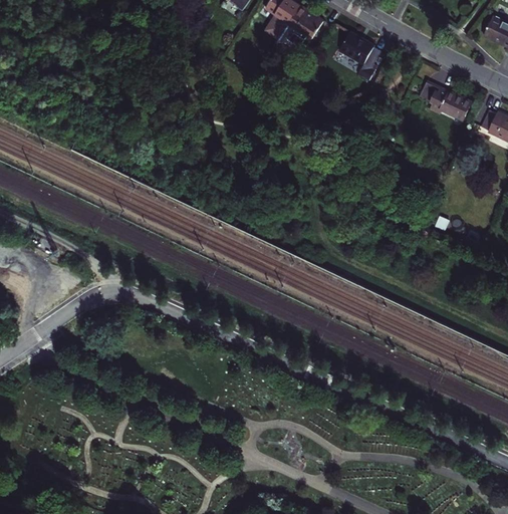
[(225,0),(226,0),(239,9),(244,0),(225,0)]
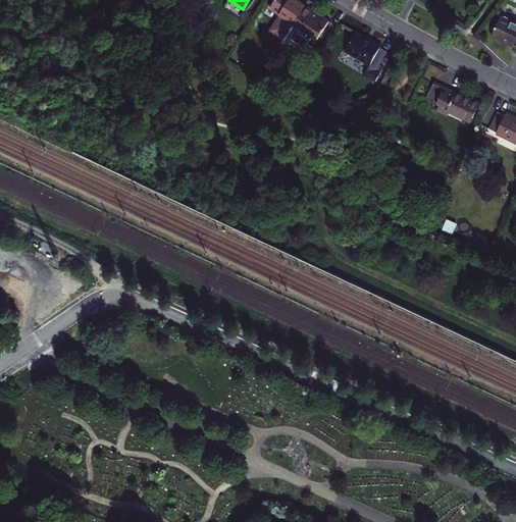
[(272,0),(266,9),(292,25),(303,7),(292,0),(272,0)]
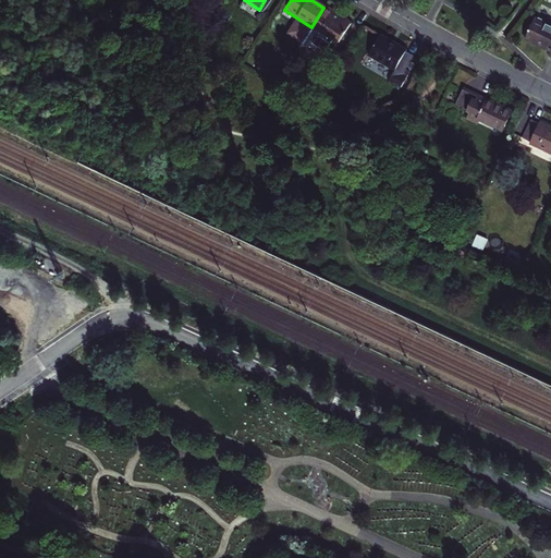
[(341,19),(323,8),(311,27),(321,34),(319,37),(317,35),(311,45),(325,53),(333,40),(338,44),(351,24),(341,19)]
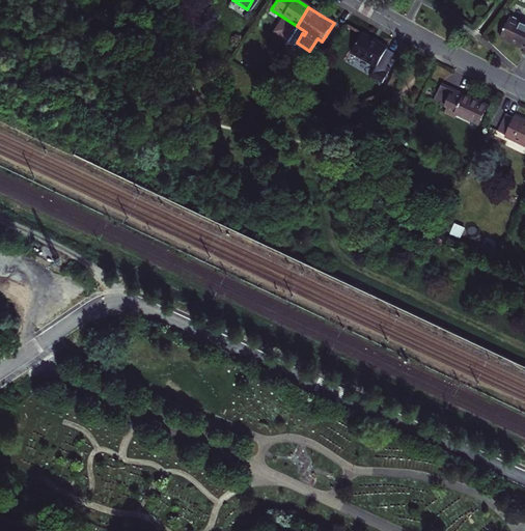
[(524,24),(507,17),(497,38),(521,49),(524,51),(524,24)]
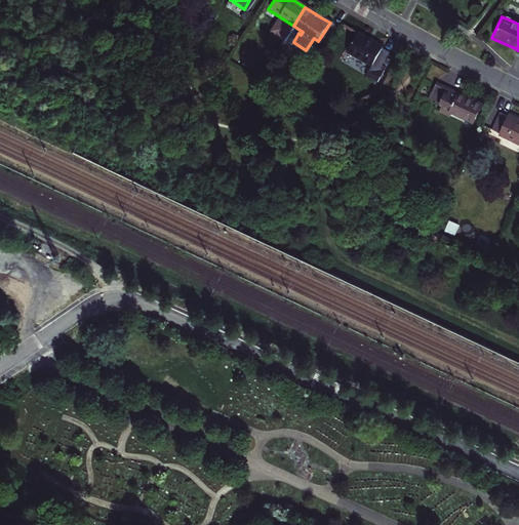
[(357,33),(347,51),(372,66),(367,76),(376,81),(382,71),(378,69),(389,51),(383,48),(383,46),(377,43),(357,33)]
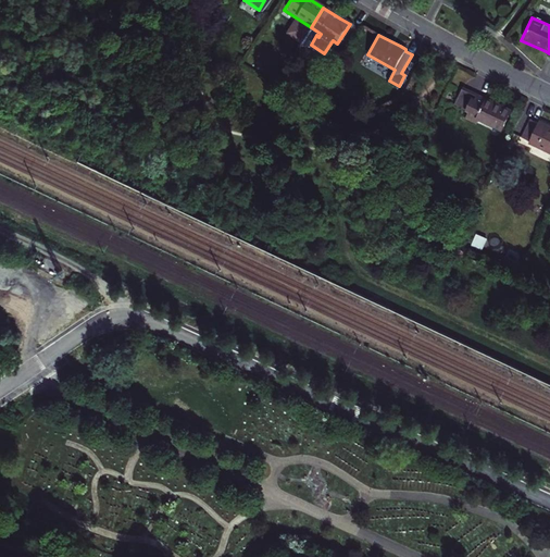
[(500,130),(508,112),(495,104),(475,96),(472,103),(466,101),(470,94),(461,89),(453,106),(467,112),(464,119),(473,123),(476,119),(500,130)]
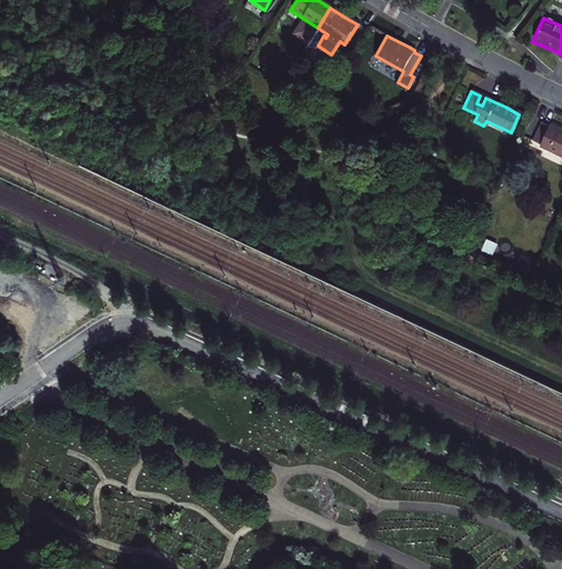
[(561,130),(547,122),(545,125),(539,121),(530,138),(537,142),(537,145),(561,157),(561,130)]
